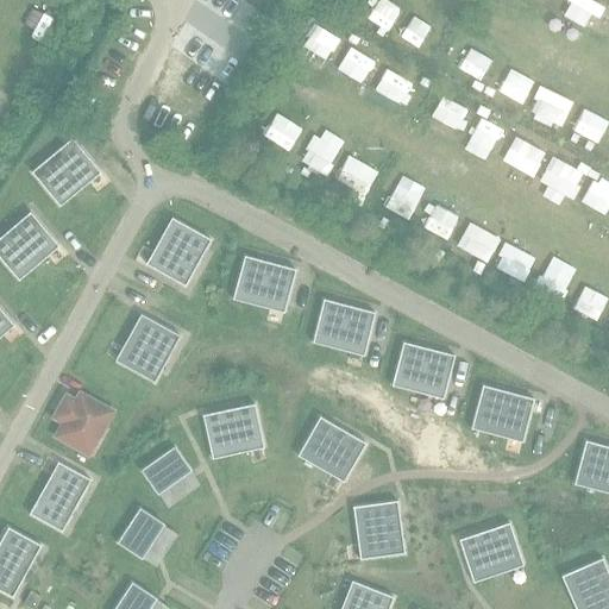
[(31,173),(60,207),(61,206),(56,200),(95,168),(100,174),(101,173),(71,138),(31,173)]
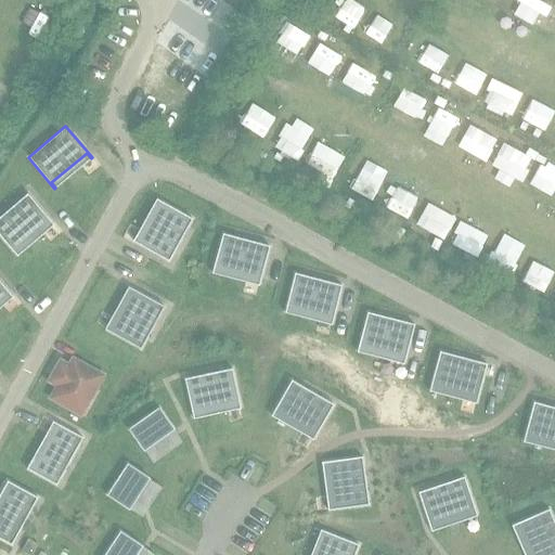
[(49,220),(53,226),(54,224),(27,194),(0,216),(0,235),(17,256),(18,255),(14,250),(49,220)]
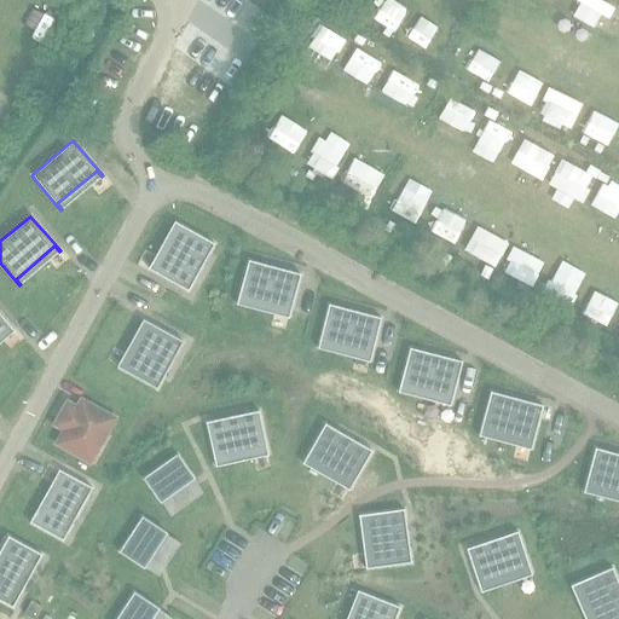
[(149,267),(149,270),(189,291),(214,244),(174,223),(174,224),(180,227),(156,271),(149,267)]
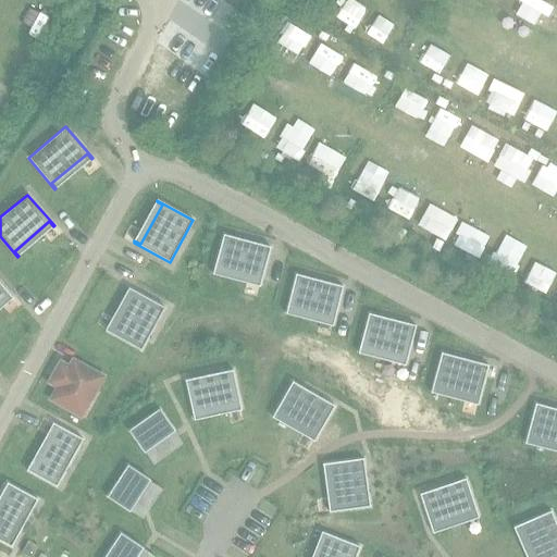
[(223,234),(212,274),(213,274),(215,268),(260,281),(259,286),(260,287),(271,247),(223,234)]
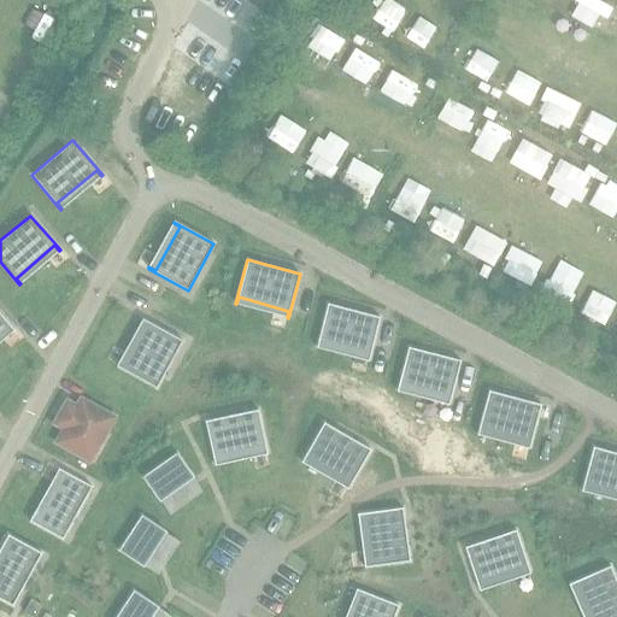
[(328,304),(316,347),(317,348),(318,341),(369,354),(366,362),(368,362),(380,317),(328,304)]
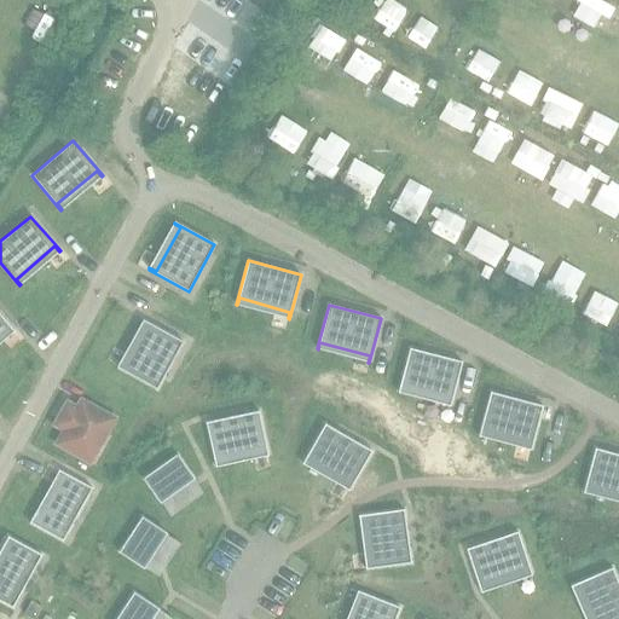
[(15,331),(0,313),(0,334),(9,327),(13,333),(15,331)]
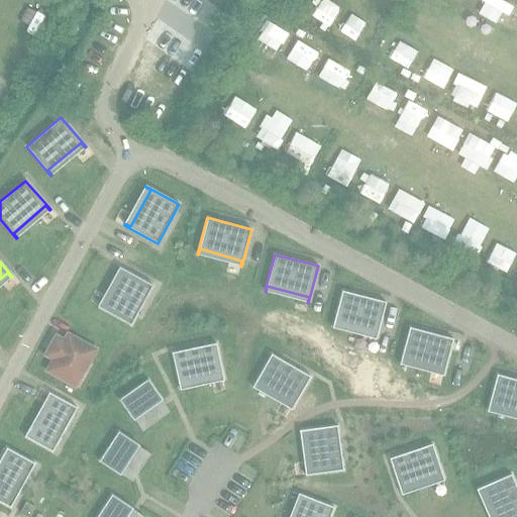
[(124,270),(102,309),(130,324),(152,285),(124,270)]
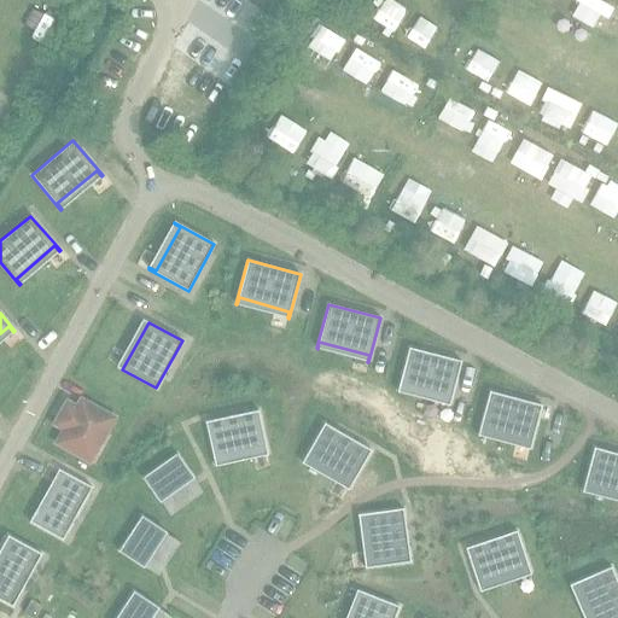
[(409,348),(397,392),(398,392),(401,385),(450,398),(448,406),(449,406),(461,361),(409,348)]
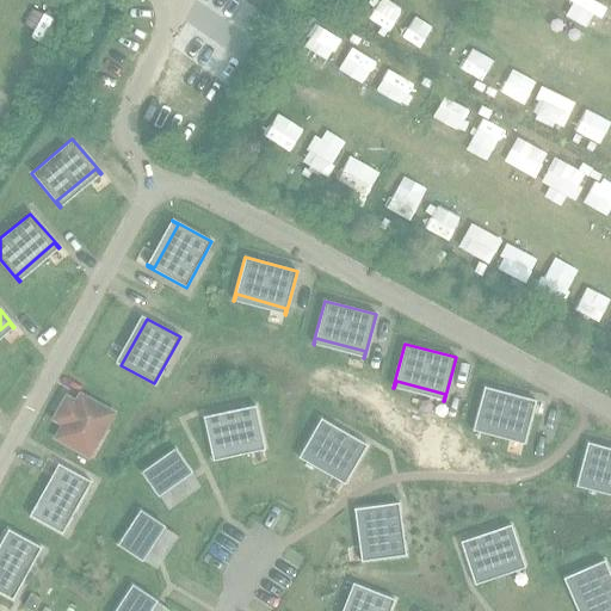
[(535,401),(483,387),(474,424),(525,438),(535,401)]
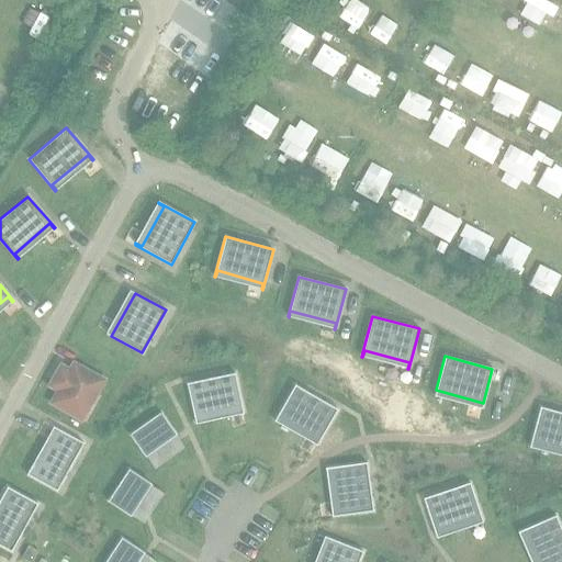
[(107,380),(74,360),(68,369),(57,362),(43,386),(54,393),(49,403),(83,422),(107,380)]
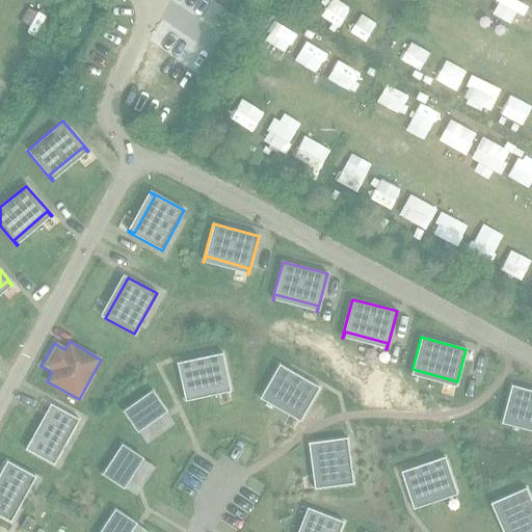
[(222,353),(177,363),(185,401),(186,401),(185,395),(228,386),(230,392),(231,392),(222,353)]
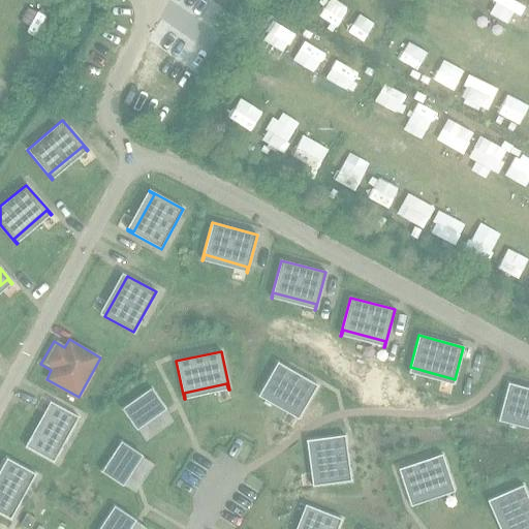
[(278,363),(258,396),(259,397),(262,392),(300,413),(298,418),(298,419),(317,385),(278,363)]
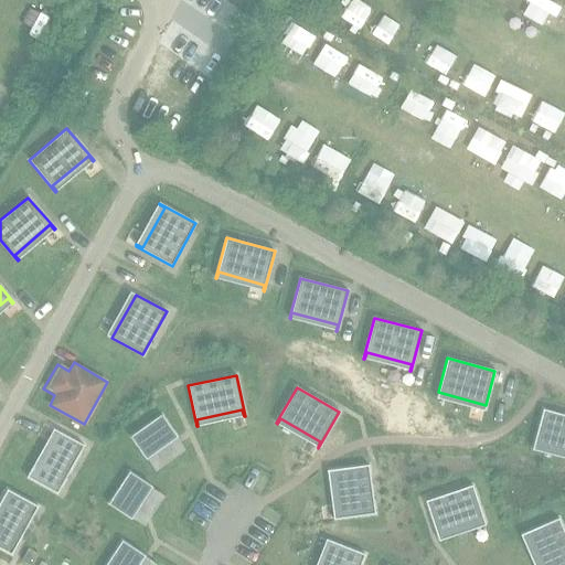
[(564,415),(543,409),(532,449),(533,450),(535,444),(564,451),(564,415)]
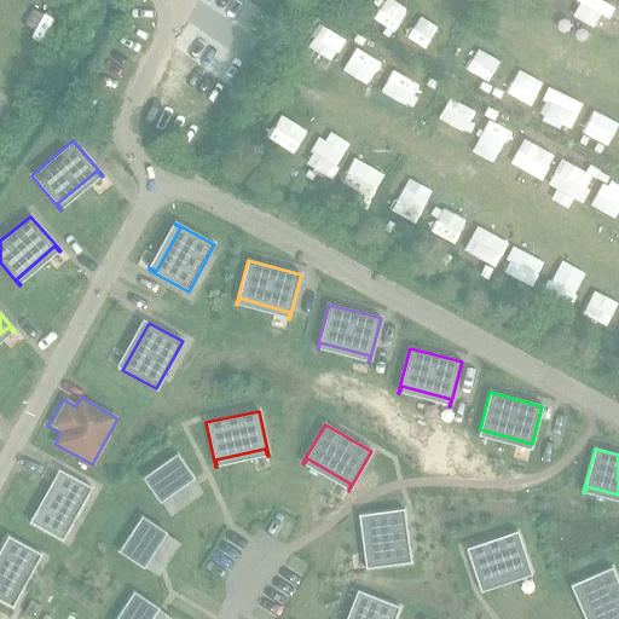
[(178,455),(143,479),(144,480),(144,479),(161,503),(162,502),(161,501),(192,479),(192,480),(194,480),(178,456),(178,455)]
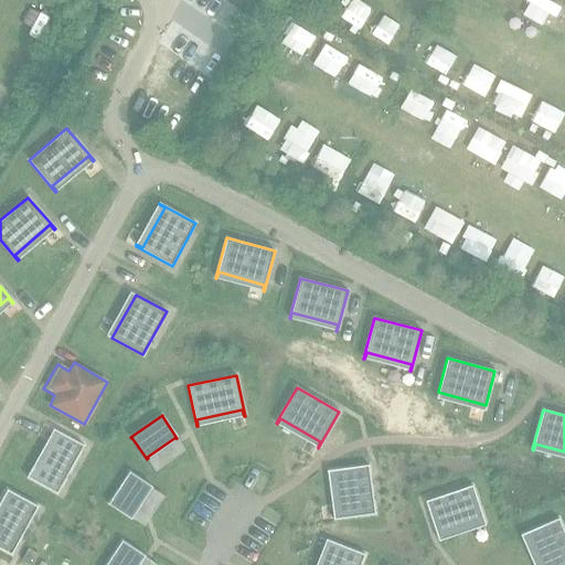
[(84,446),(53,428),(53,430),(59,434),(33,479),(28,476),(27,477),(57,493),(84,446)]
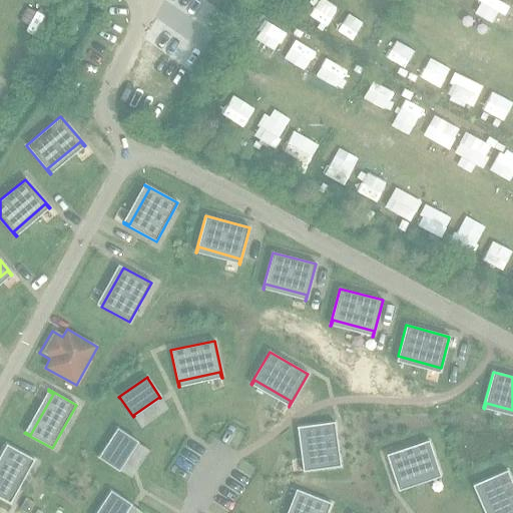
[(335,422),(297,427),(297,428),(303,428),(309,470),(303,471),(303,472),(341,467),(335,422)]
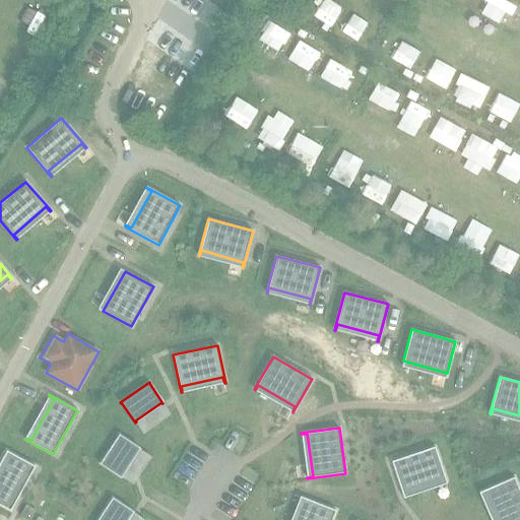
[(119,434),(100,464),(101,464),(121,477),(122,476),(121,475),(138,449),(139,450),(140,449),(120,436),(120,435),(119,434)]
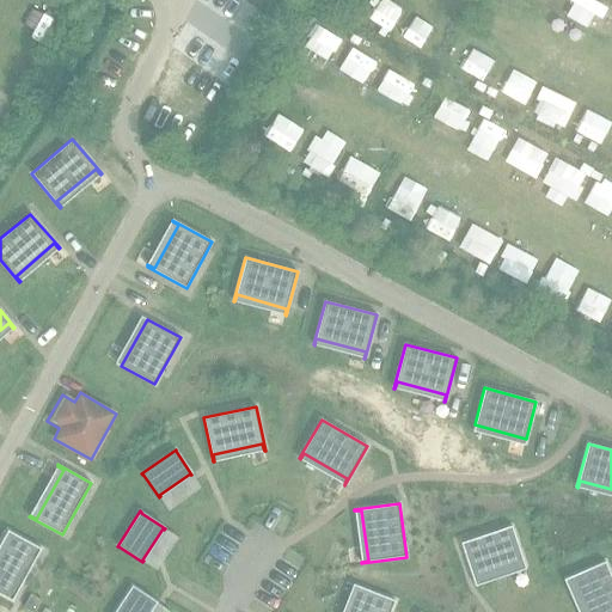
[(512,526),(461,543),(476,586),(477,586),(475,579),(522,562),(525,569),(526,569),(512,526)]
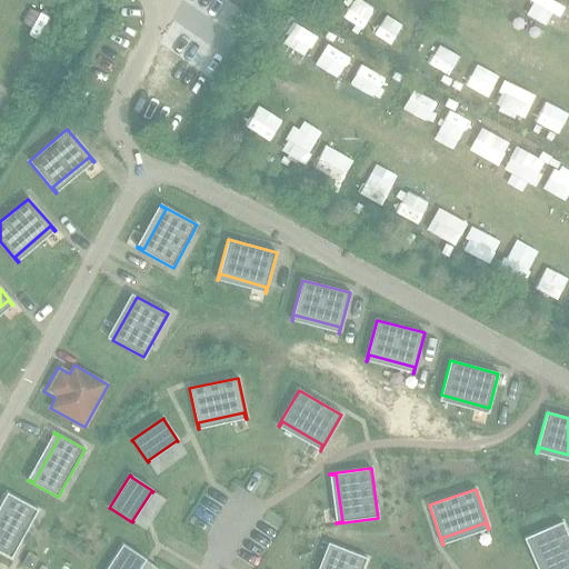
[(0,551),(11,559),(38,510),(8,493),(7,495),(12,498),(0,520),(0,551)]
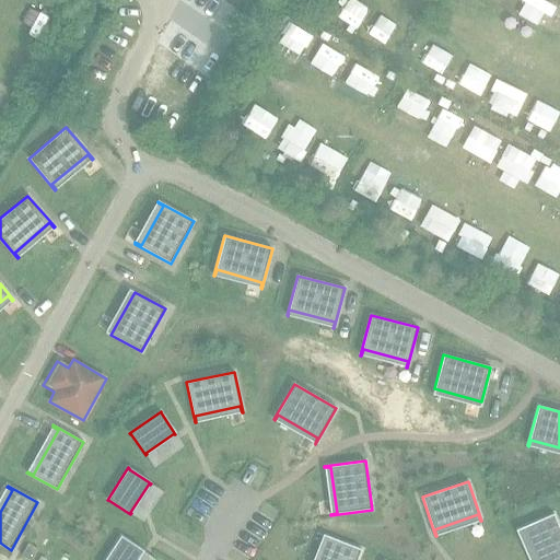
[(559,559),(559,527),(553,514),(515,531),(516,532),(522,528),(535,559),(559,559)]
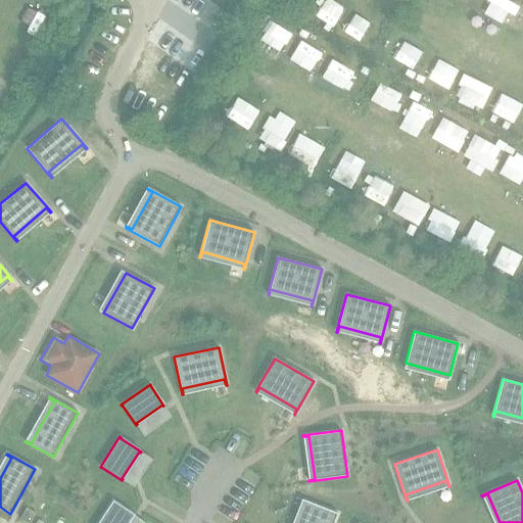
[(333,522),(338,513),(301,498),(301,501),(306,503),(298,522),(333,522)]
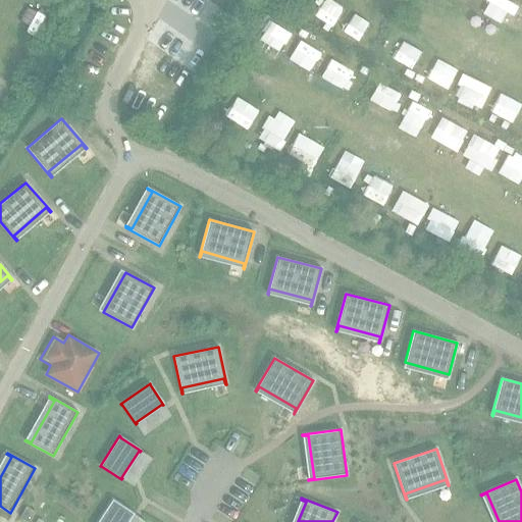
[(113,500),(97,521),(126,521),(133,514),(134,515),(134,514),(113,501),(114,500),(113,500)]
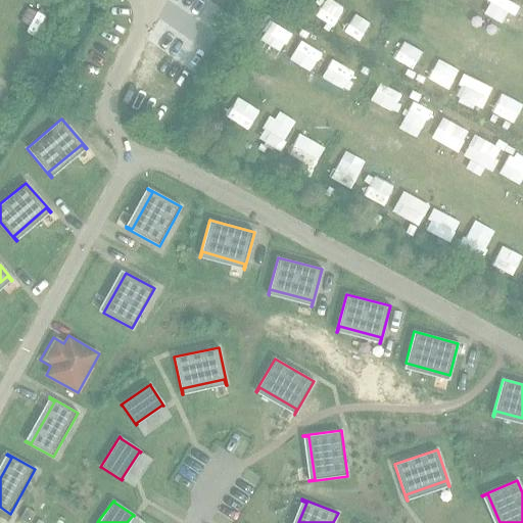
[(26,508),(20,519),(28,522),(29,522),(35,512),(26,508)]
